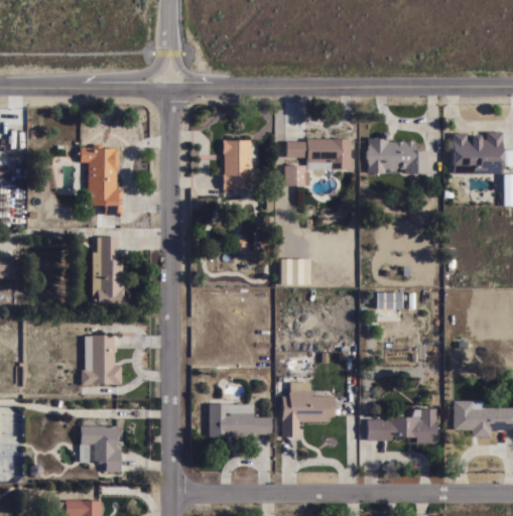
[(454,173),(454,142),(454,133),(468,133),(468,139),(472,139),(472,137),(475,134),(480,134),(483,136),(483,139),(487,139),(487,132),(504,131),(504,142),(503,142),(503,173),(454,173)]
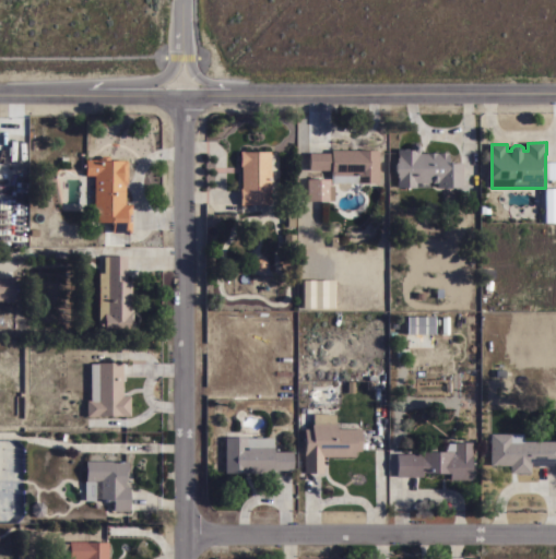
[(439,188),(439,183),(434,183),(433,181),(430,182),(418,182),(418,188),(399,188),(399,177),(399,173),(397,173),(397,163),(398,163),(398,157),(400,157),(400,150),(412,150),(412,146),(415,143),(420,143),(423,146),(423,151),(422,151),(422,153),(429,153),(439,153),(440,153),(450,153),(451,153),(451,163),(464,163),(464,188),(439,188)]
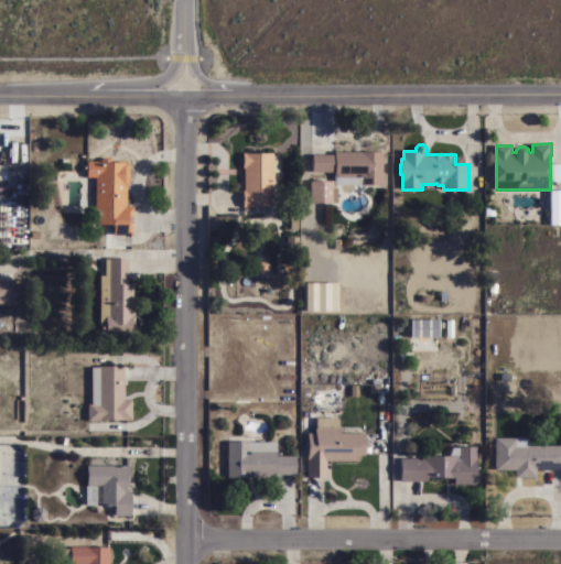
[(385,152),(385,185),(336,185),(336,172),(314,172),(314,154),(336,154),(336,151),(385,152)]
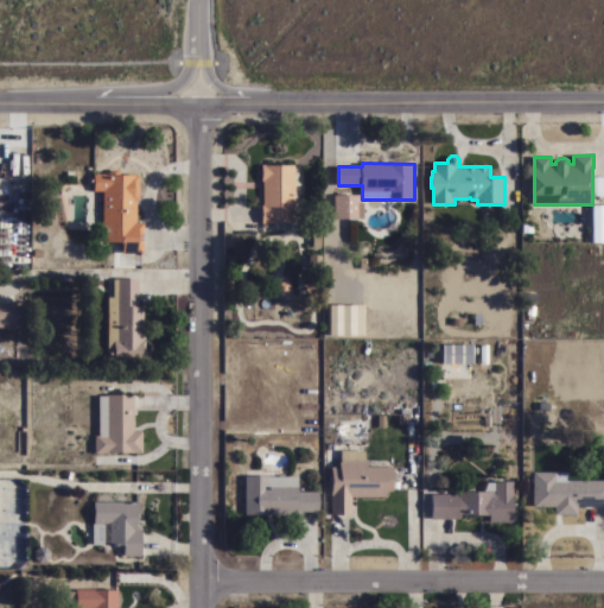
[(296,185),(297,185),(299,185),(299,192),(297,192),(296,192),(297,223),(264,223),(264,206),(265,206),(265,181),(264,181),(264,164),(266,164),(266,165),(296,165),(296,185)]
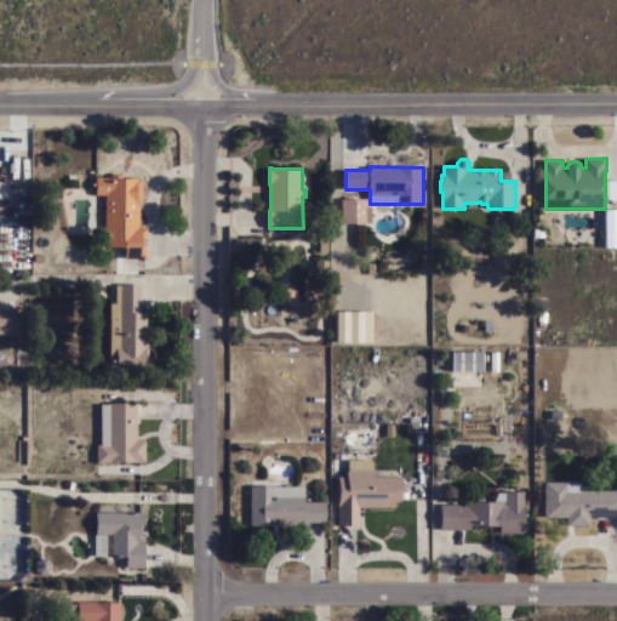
[(108,195),(97,195),(97,177),(112,177),(112,176),(114,176),(115,174),(121,174),(124,175),(125,177),(144,177),(143,204),(141,206),(141,227),(148,227),(148,258),(127,258),(127,248),(110,246),(110,240),(106,240),(106,228),(107,228),(108,195)]
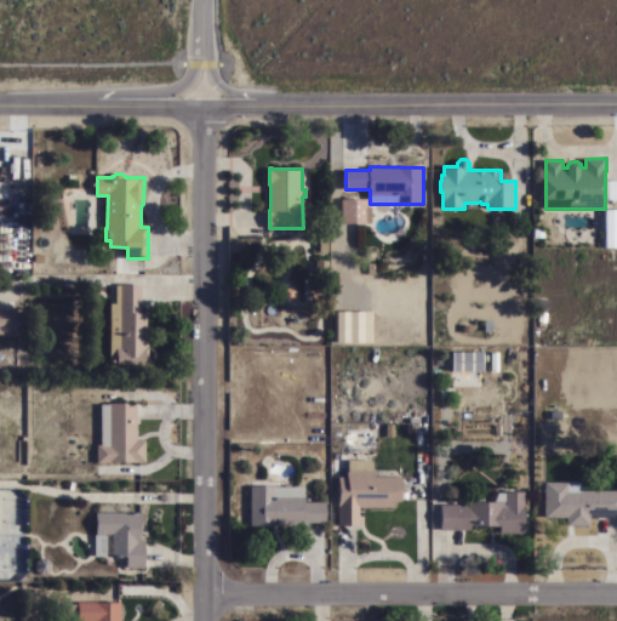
[(343,199),(369,199),(369,206),(373,206),(373,222),(344,223),(343,199)]
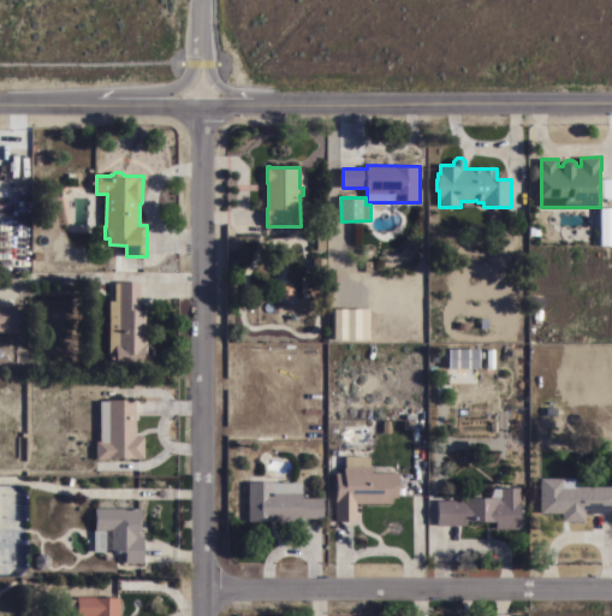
[(601,207),(611,207),(611,246),(601,246),(601,207)]
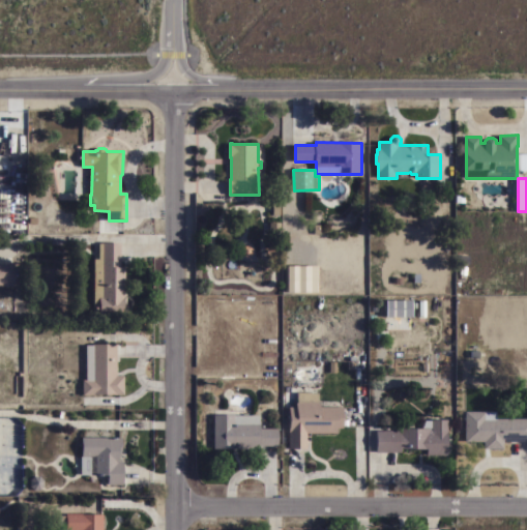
[(95,259),(100,259),(100,243),(104,243),(104,242),(122,243),(122,267),(126,267),(126,296),(128,296),(127,304),(129,304),(129,316),(101,316),(101,314),(95,314),(95,259)]
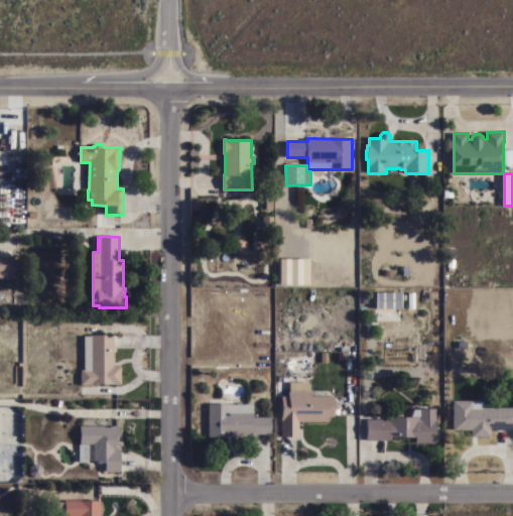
[(0,256),(15,257),(15,278),(0,278),(0,256)]
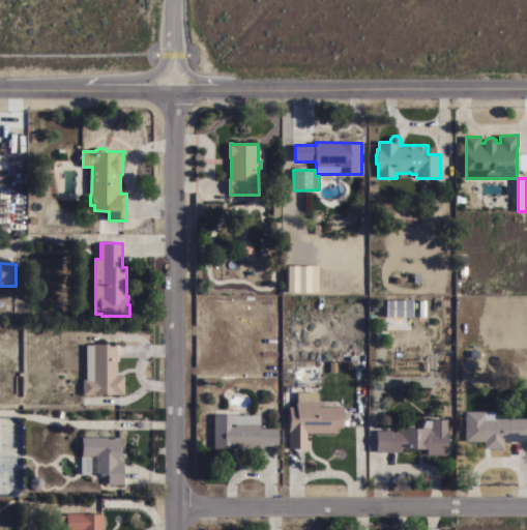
[(292,292),(322,292),(321,265),(291,266),(292,292)]
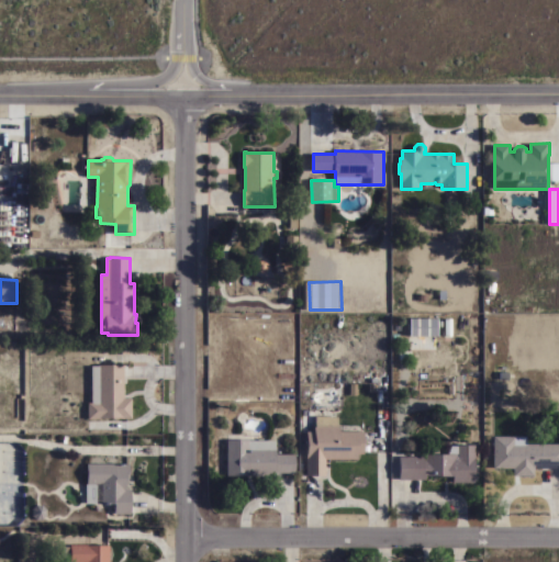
[(411,336),(411,318),(438,318),(438,336),(411,336)]
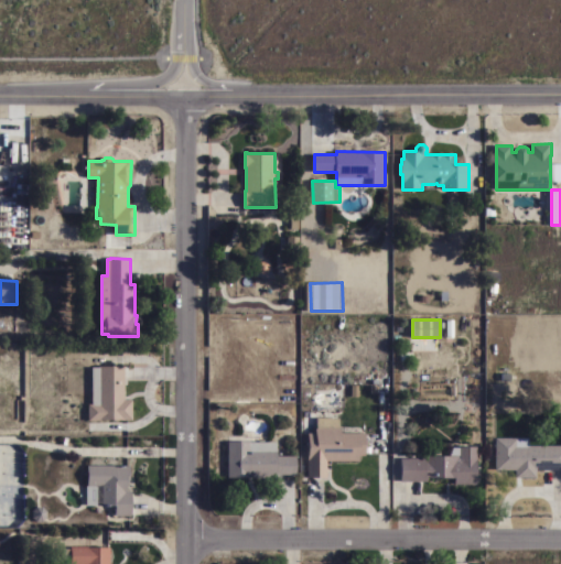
[(94,367),(100,367),(100,366),(126,366),(126,399),(133,399),(133,420),(123,420),(123,419),(103,419),(103,420),(89,420),(89,404),(94,404),(94,367)]
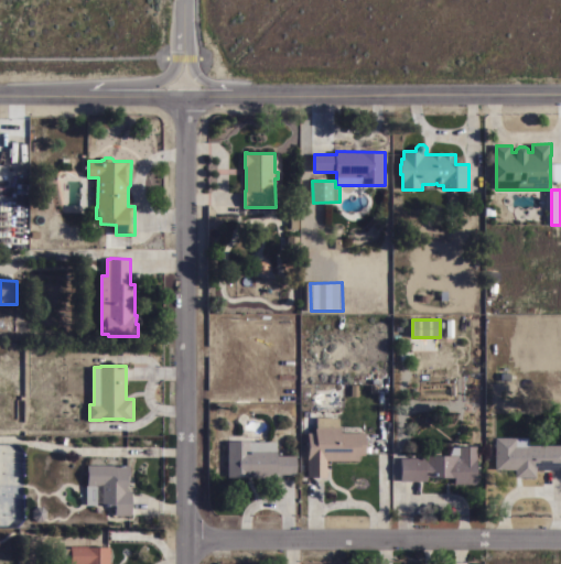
[(309,433),(316,433),(316,429),(317,429),(317,418),(341,418),(341,427),(342,427),(342,432),(366,432),(366,455),(360,455),(360,461),(328,461),(328,477),(309,477),(309,433)]
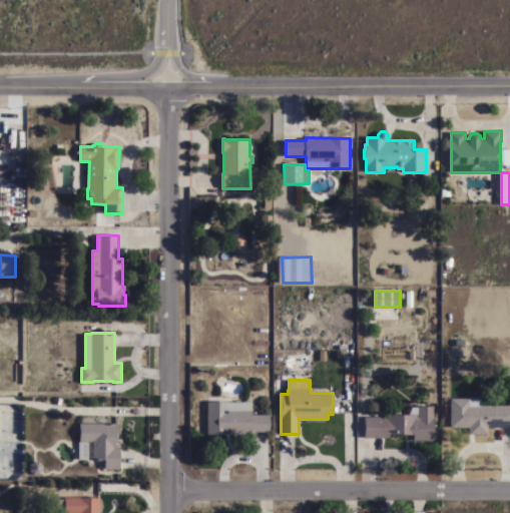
[(509,427),(488,427),(488,434),(470,434),(470,427),(451,427),(451,398),(482,398),(482,405),(509,405),(509,427)]
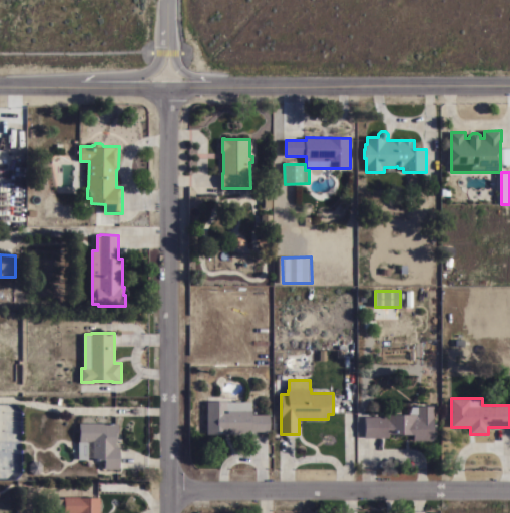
[(208,401),(228,401),(228,402),(252,402),(252,414),(271,414),(271,431),(252,431),(252,434),(208,434),(208,401)]
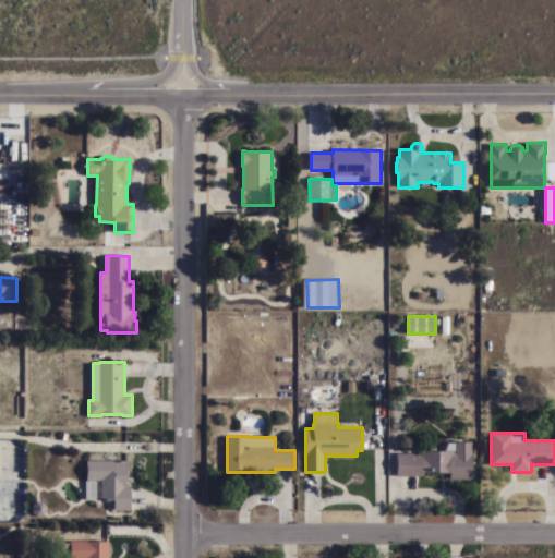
[(397,476),(397,453),(420,453),(420,451),(446,451),(446,443),(456,443),(472,443),(472,455),(472,478),(450,478),(450,473),(423,473),(423,476),(397,476)]
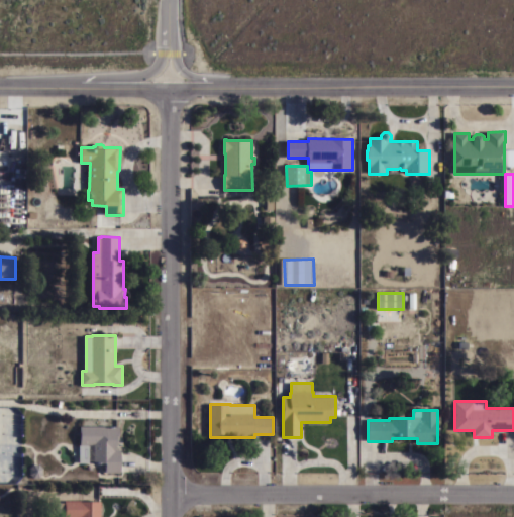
[(120,426),(120,439),(119,439),(119,444),(116,444),(116,450),(121,450),(121,473),(107,473),(107,463),(81,462),(81,444),(82,444),(82,426),(120,426)]
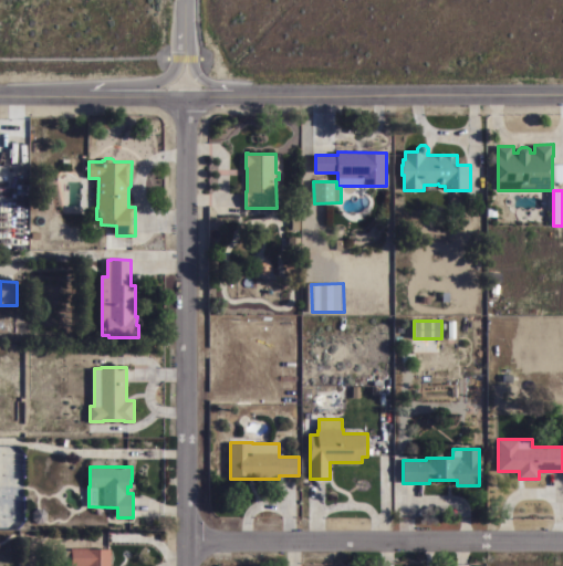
[(65,551),(73,551),(73,548),(90,548),(112,549),(112,565),(65,565),(65,556),(65,551)]
